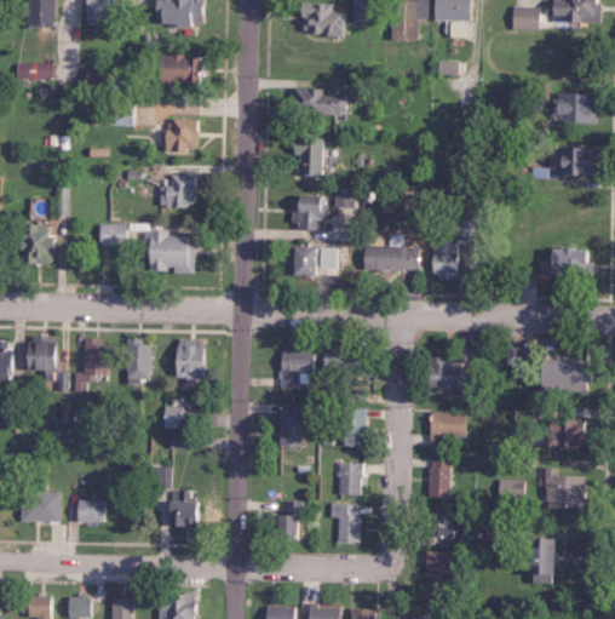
[(56,0),(29,0),(29,24),(56,26),(56,0)]
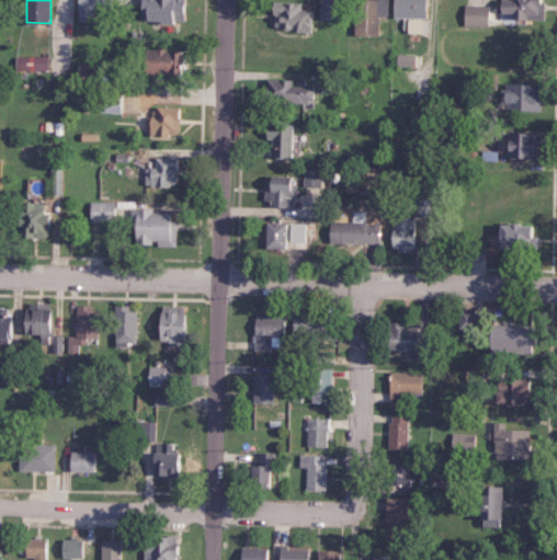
[(76,0),(77,19),(114,19),(113,0),(76,0)]
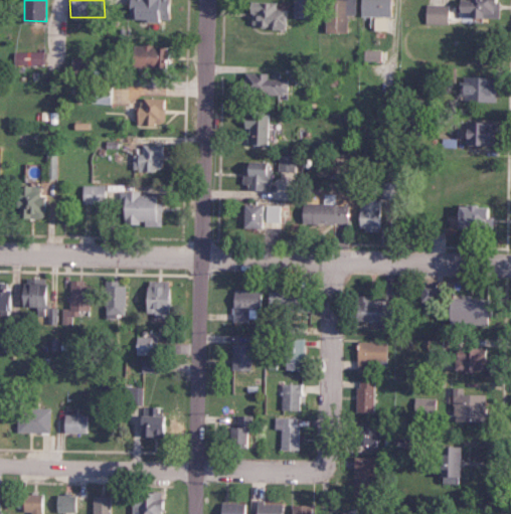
[(309,18),(308,0),(292,0),(292,18),(309,18)]
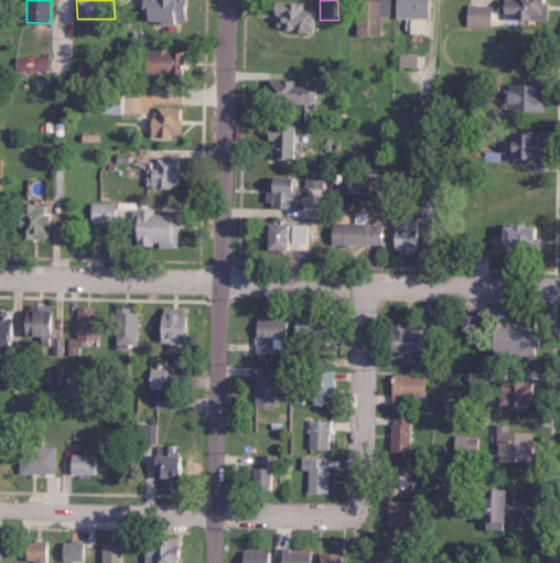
[(380,36),(381,17),(389,17),(389,0),(363,0),(362,35),(380,36)]
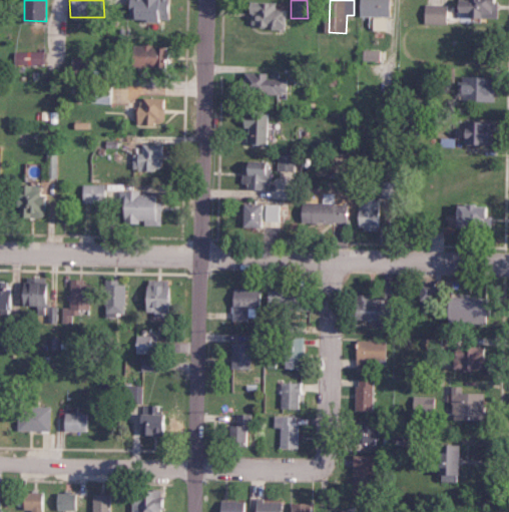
[(361,0),(361,16),(392,17),(392,0),(361,0)]
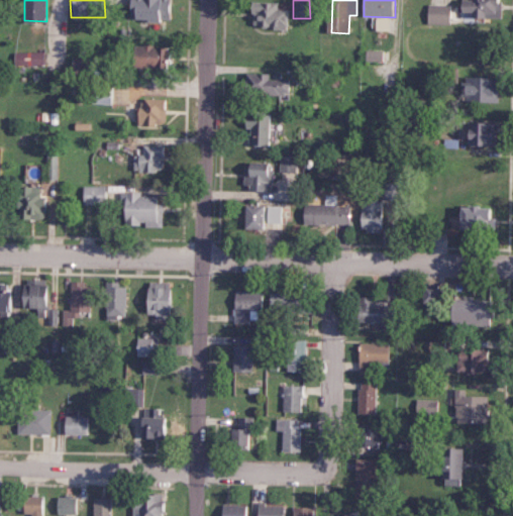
[(474,0),(475,1),(459,1),(459,12),(471,12),(471,19),(503,18),(502,0),(474,0)]
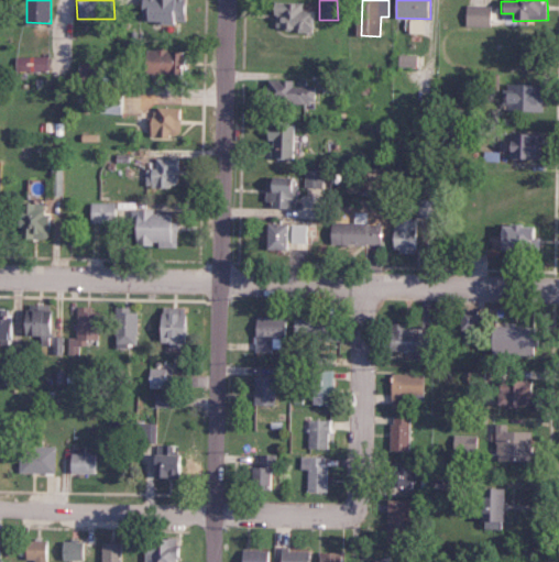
[(315,11),(304,10),(304,2),(275,1),(275,30),(315,31),(315,11)]
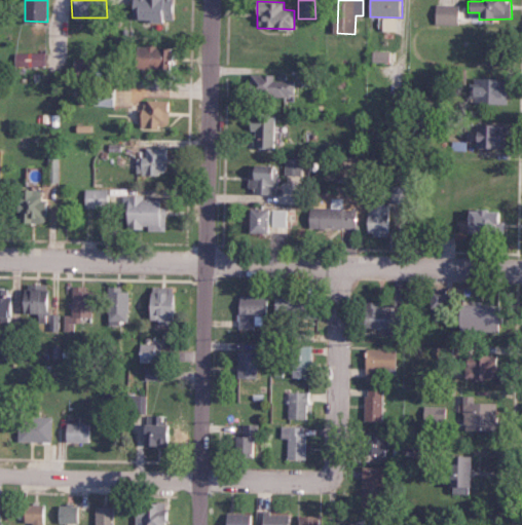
[(433,25),(458,26),(459,6),(434,5),(433,25)]
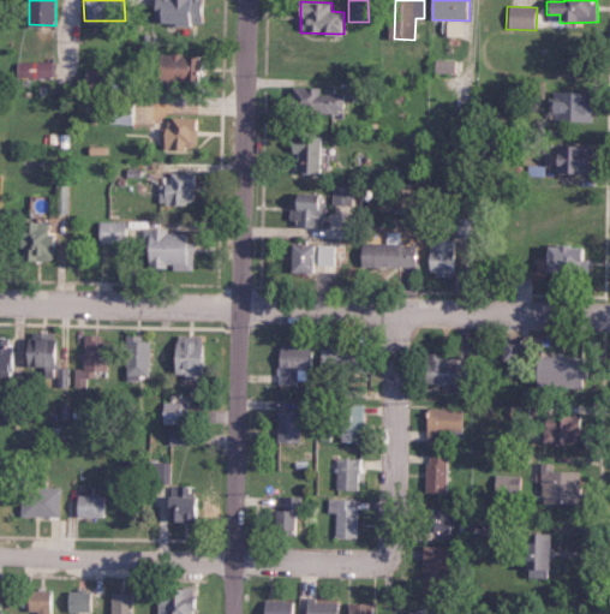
[(464,37),(464,22),(447,22),(447,37),(464,37)]
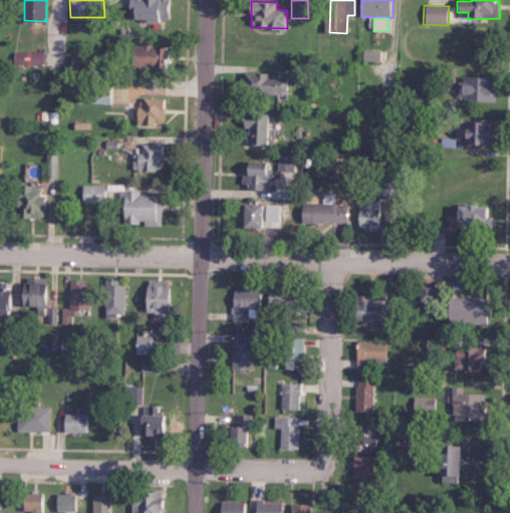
[(167,46),(138,44),(137,66),(165,68),(167,46)]
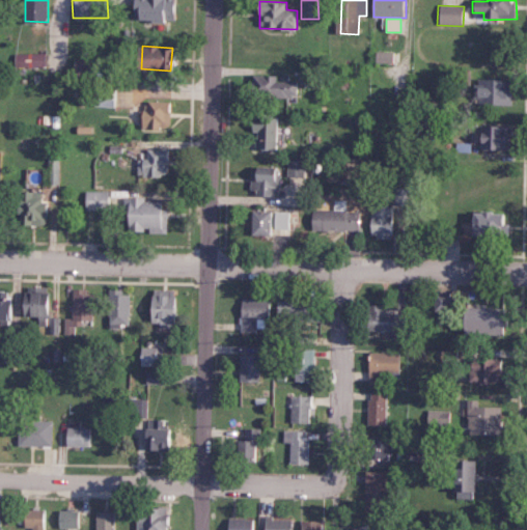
[(393,53),(375,52),(375,62),(393,63),(393,53)]
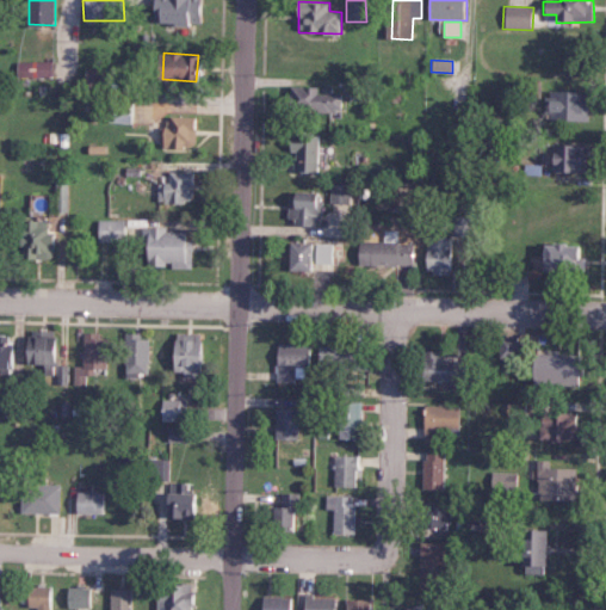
[(17,62),(17,78),(53,76),(53,62),(17,62)]
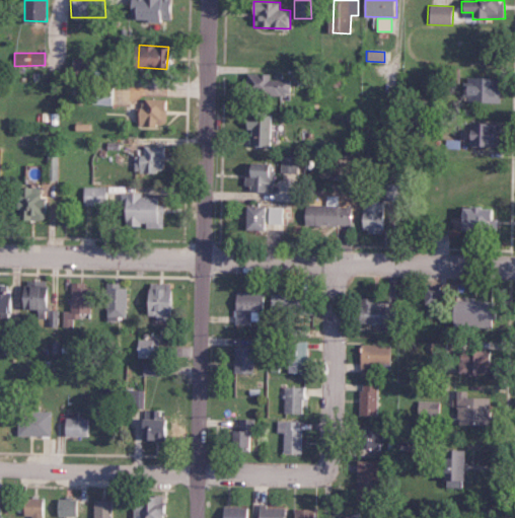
[(85,59),(74,59),(74,79),(85,79),(85,59)]
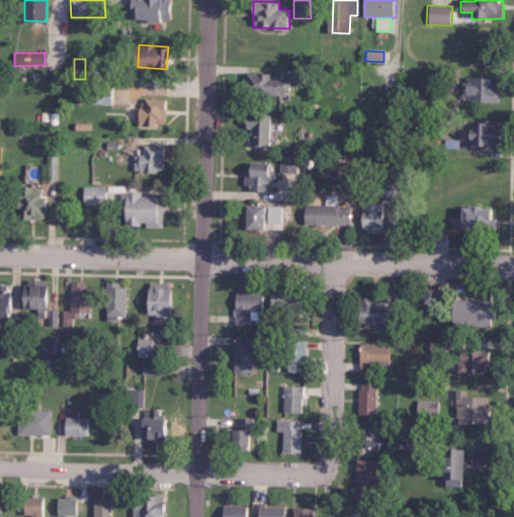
[(313,86),(314,70),(294,69),(293,85),(313,86)]
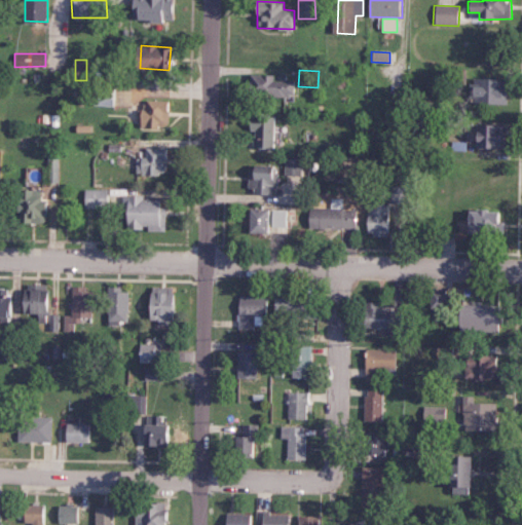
[(296,81),(275,80),(275,75),(251,74),(250,96),(295,97),(296,81)]
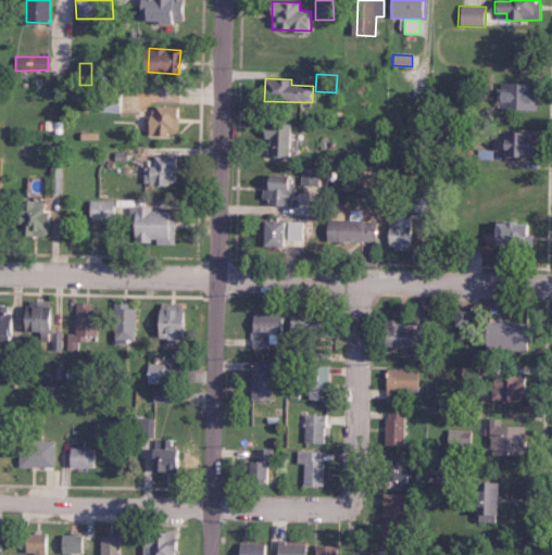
[(537,111),(538,84),(499,83),(498,110),(537,111)]
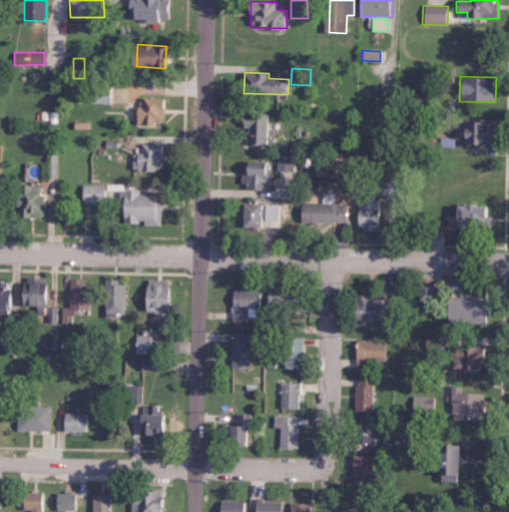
[(166,100),(135,99),(134,124),(165,124),(166,100)]
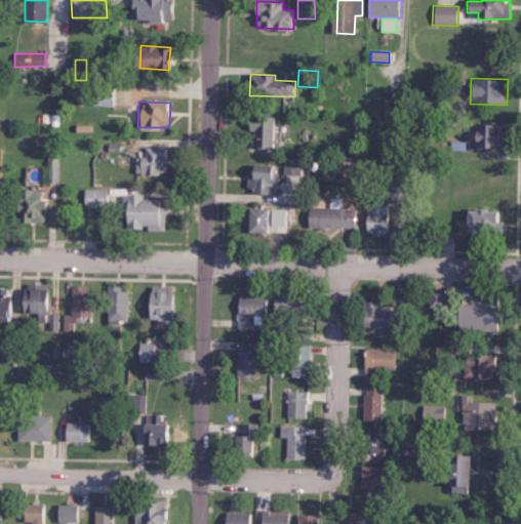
[(273,116),(247,117),(247,130),(252,130),(253,148),(274,148),(273,116)]
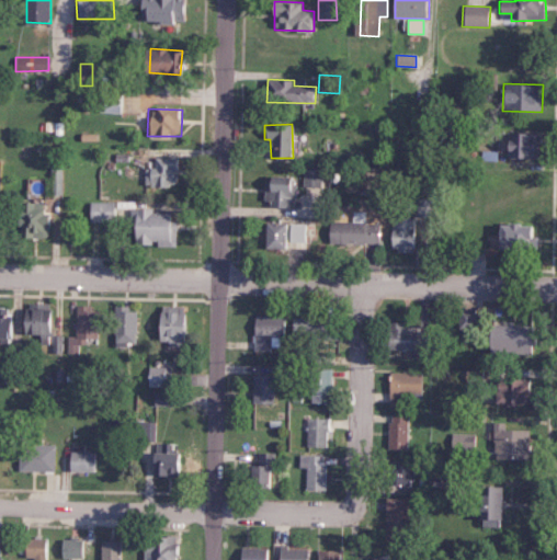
[(511,158),(540,158),(540,134),(511,133),(511,158)]
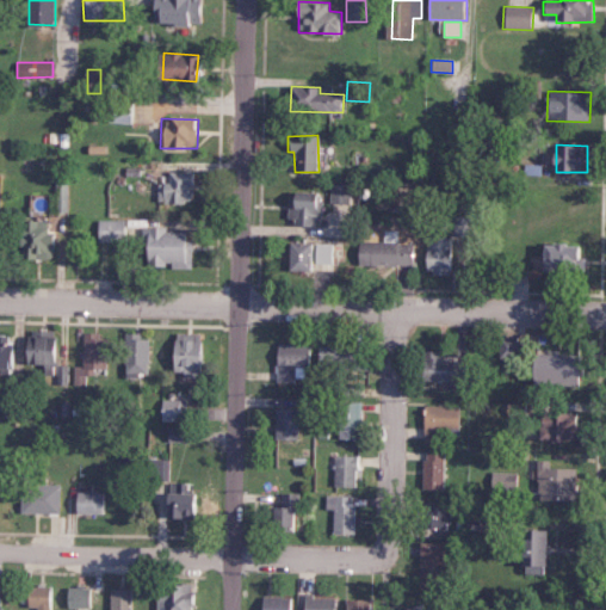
[(159,184),(159,203),(193,203),(193,172),(168,173),(169,184),(159,184)]
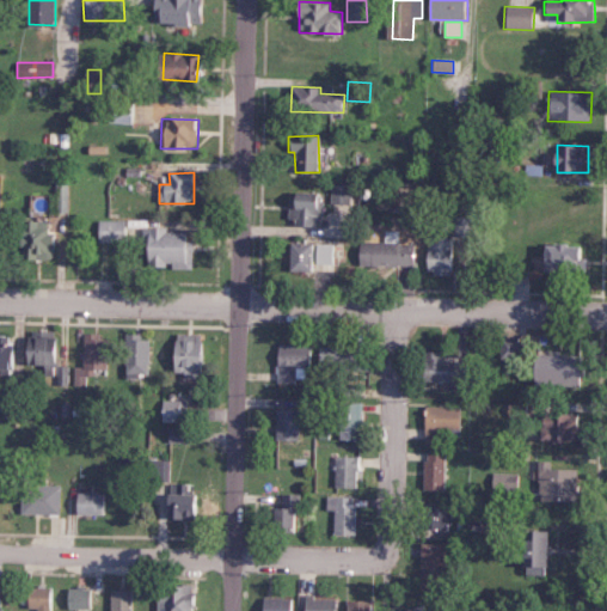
[(66,182),(54,183),(54,195),(48,195),(49,213),(67,213),(66,182)]
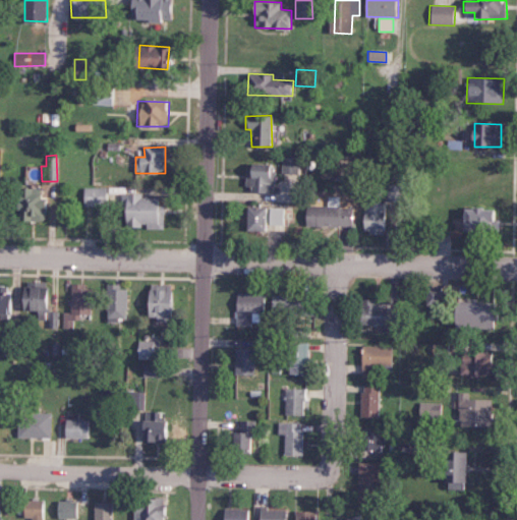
[(298,175),(299,158),(279,158),(278,175),(298,175)]
